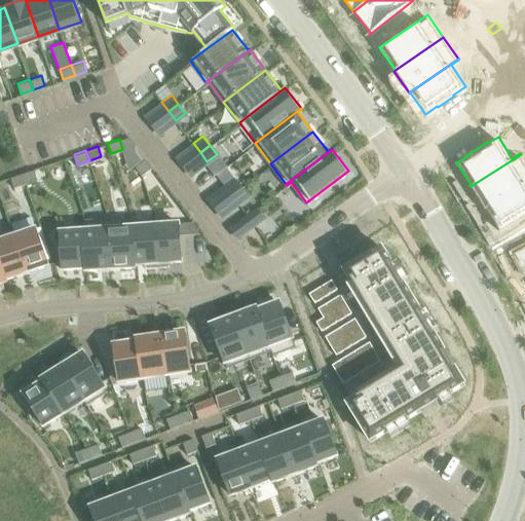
[(207,161),(205,162),(215,174),(227,164),(218,153),(217,154),(207,161)]
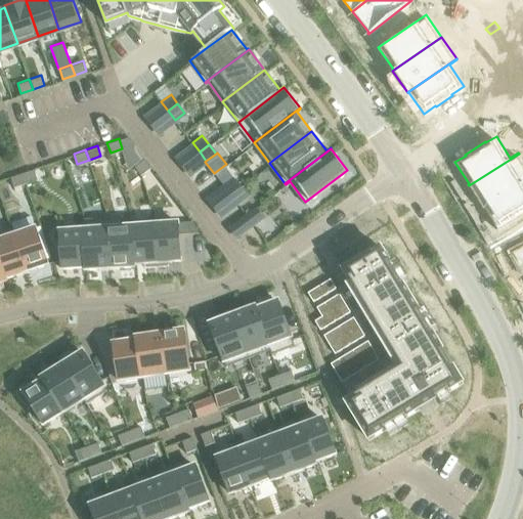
[(522,160),(519,154),(469,185),(482,208),(522,181),(522,160)]
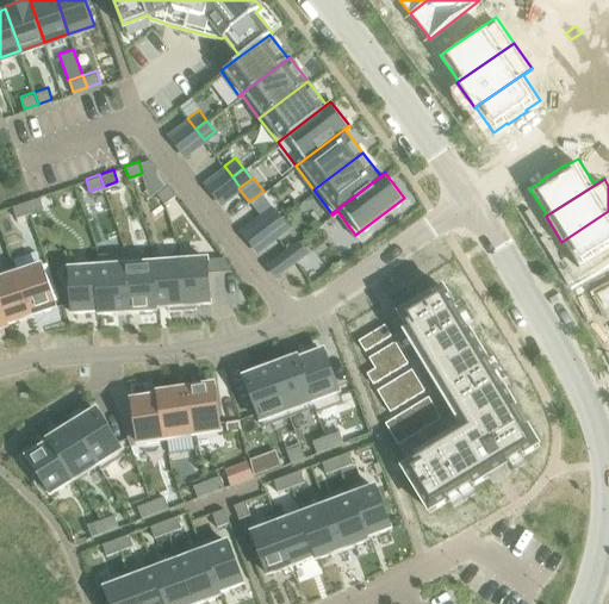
[(168,182),(156,192),(163,201),(175,193),(168,182)]
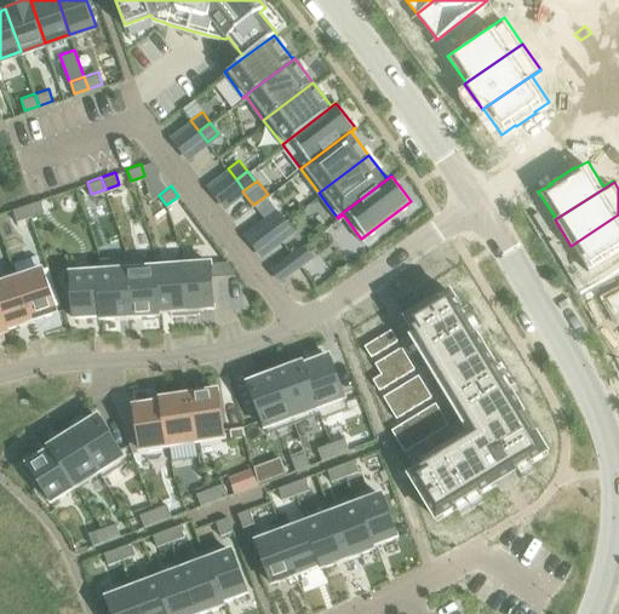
[(40,198),(26,202),(30,214),(44,210),(40,198)]
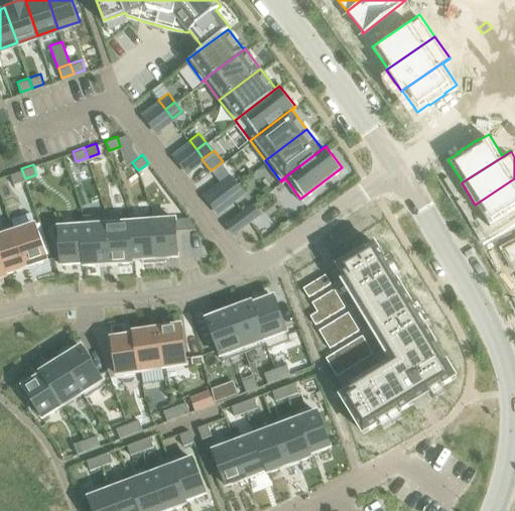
[(21,168),(10,172),(13,182),(25,178),(21,168)]
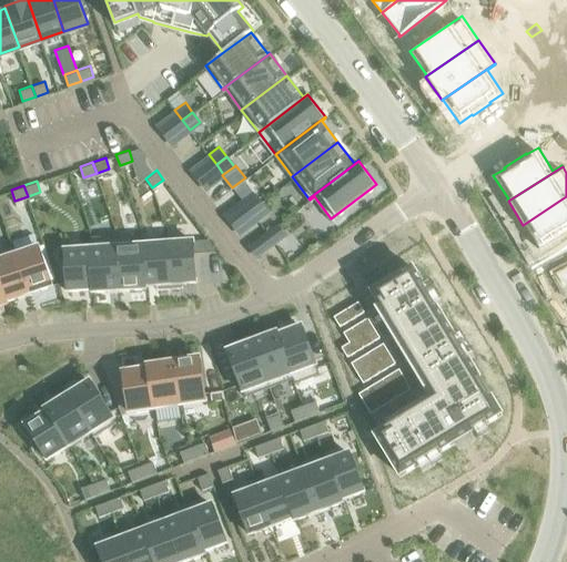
[(253,191),(243,198),(250,208),(260,201),(253,191)]
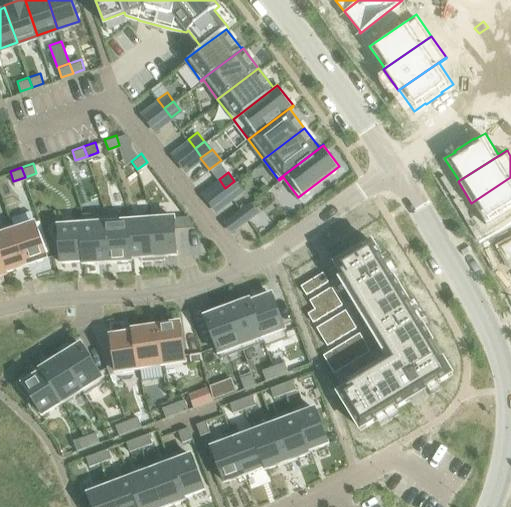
[(510,177),(471,203),(472,203),(473,203),(486,224),(510,208),(510,177)]
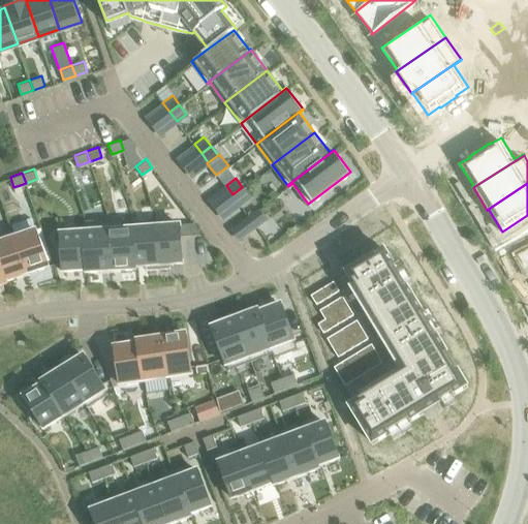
[(242,187),(233,194),(240,204),(249,196),(242,187)]
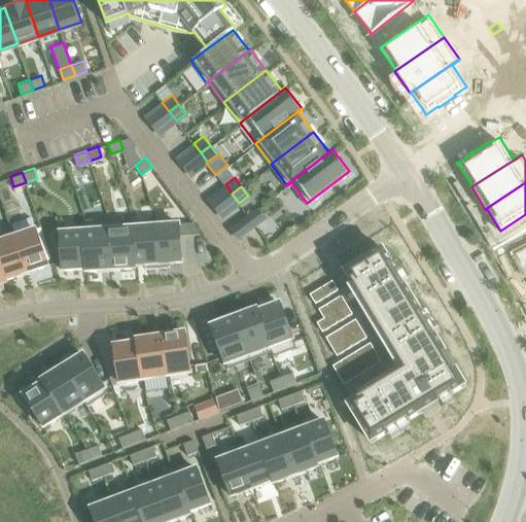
[(257,207),(248,214),(254,223),(264,216),(257,207)]
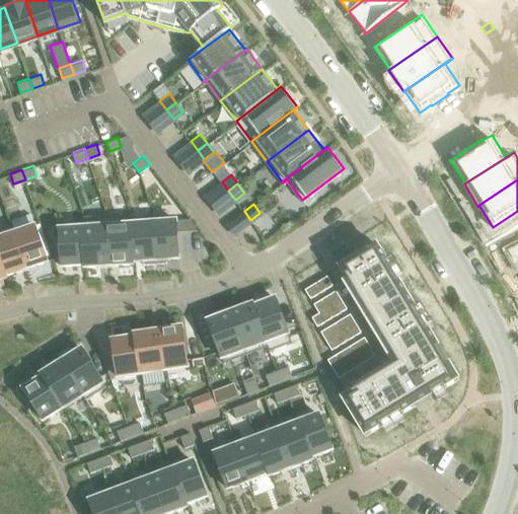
[(176,218),(152,220),(154,258),(178,255),(176,218)]
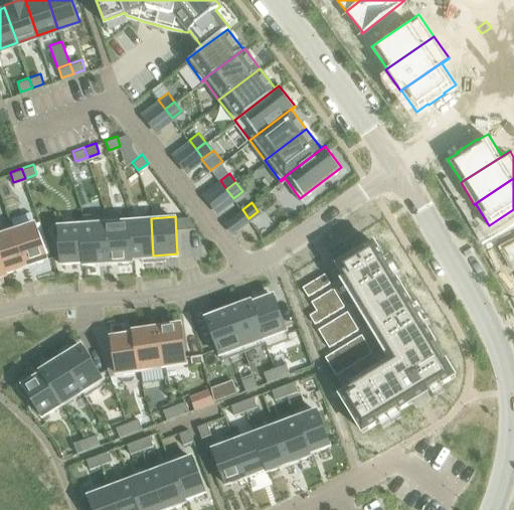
[(151,218),(129,219),(132,257),(153,256),(151,218)]
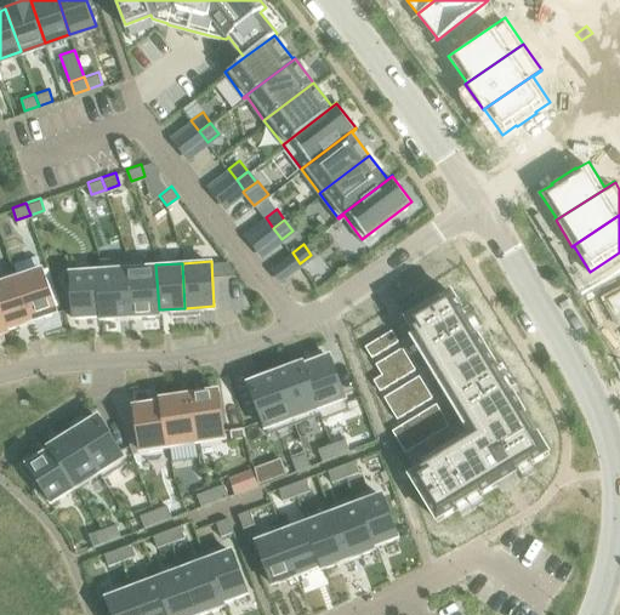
[(154,266),(126,267),(130,315),(158,313),(154,266)]
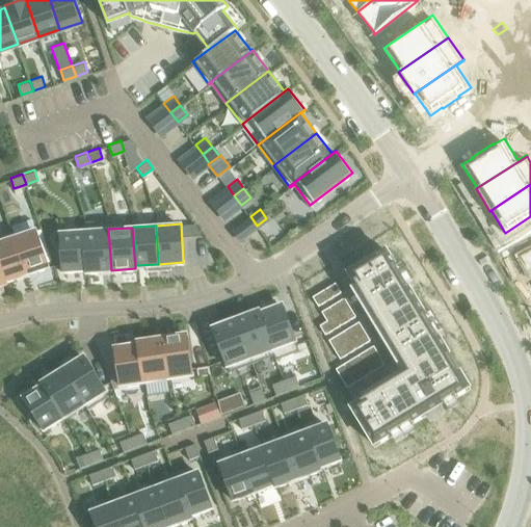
[(38,229),(15,236),(26,273),(50,266),(38,229)]
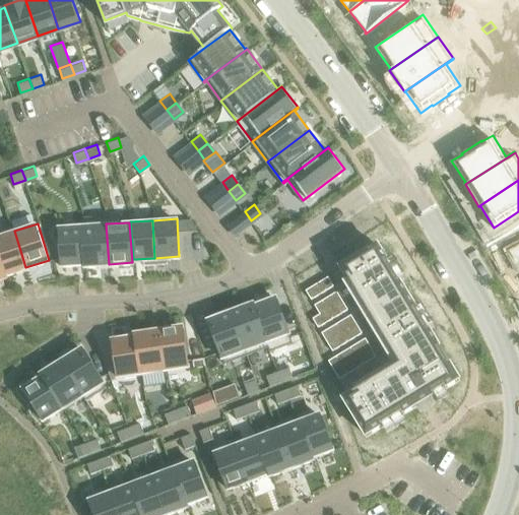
[(106,223),(83,226),(85,263),(85,265),(109,264),(106,223)]
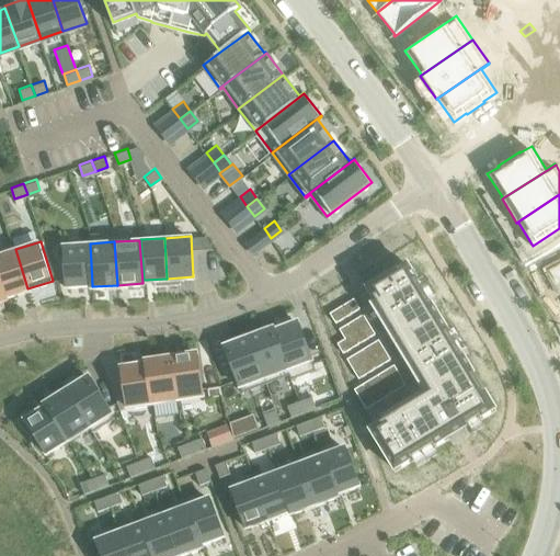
[(90,244),(64,245),(67,285),(92,284),(90,244)]
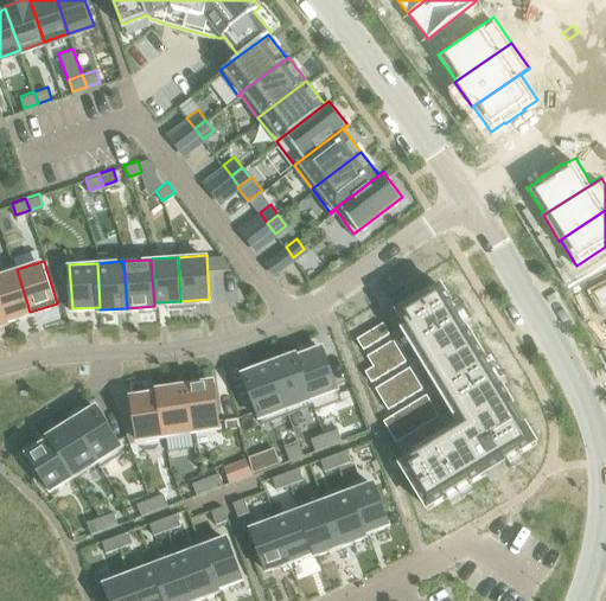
[(16,270),(0,275),(0,304),(5,320),(30,312),(16,270)]
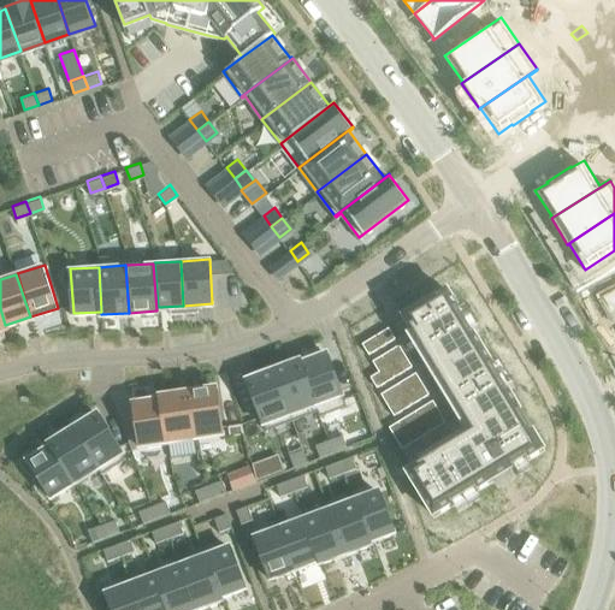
[(614,284),(599,294),(609,312),(614,308),(614,284)]
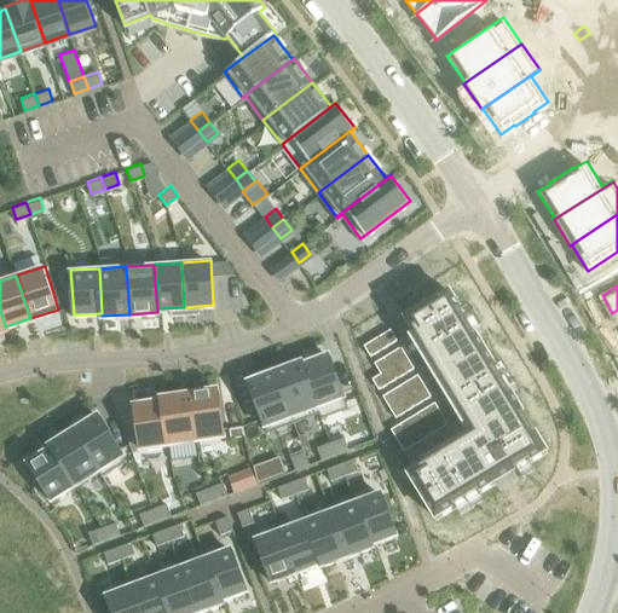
[(449,289),(406,317),(414,330),(475,431),(409,470),(435,515),(546,447),(449,289)]
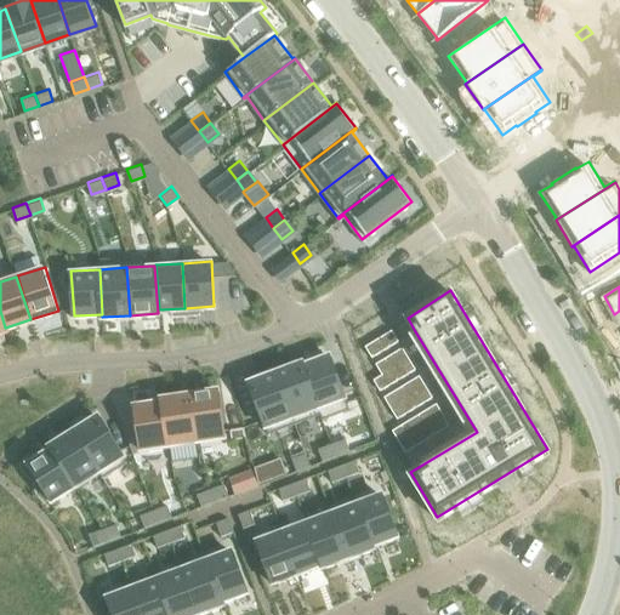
[(391,328),(364,343),(371,356),(373,354),(398,339),(391,328)]
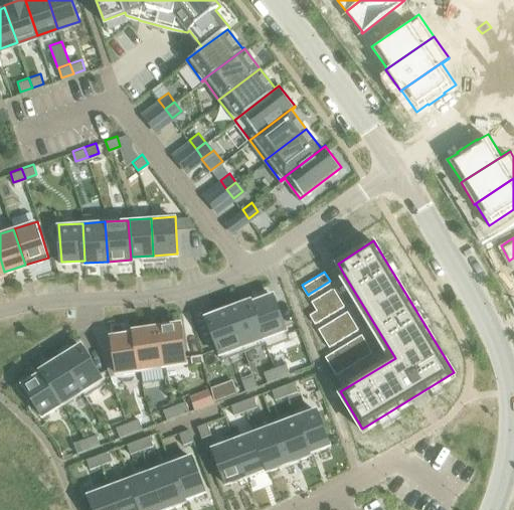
[(316,308),(309,313),(315,322),(344,304),(333,286),(311,300),(316,308)]
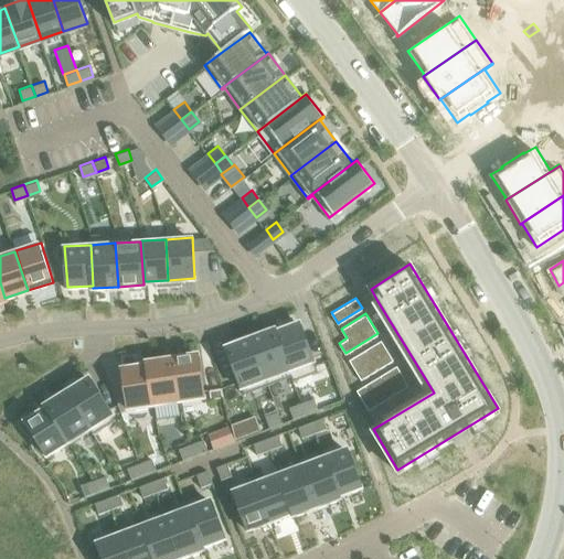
[(275,328),(274,328),(293,379),(317,369),(299,321),(276,330),(275,328)]
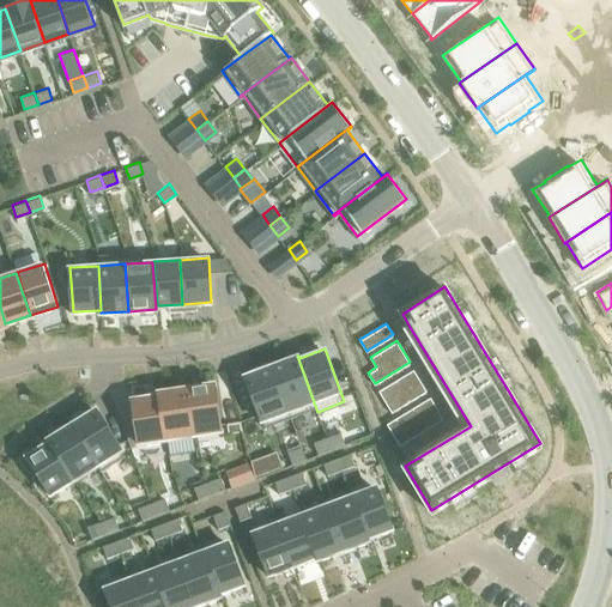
[(282,357),(271,362),(290,416),(315,406),(317,412),(297,356),(283,362),(282,357)]
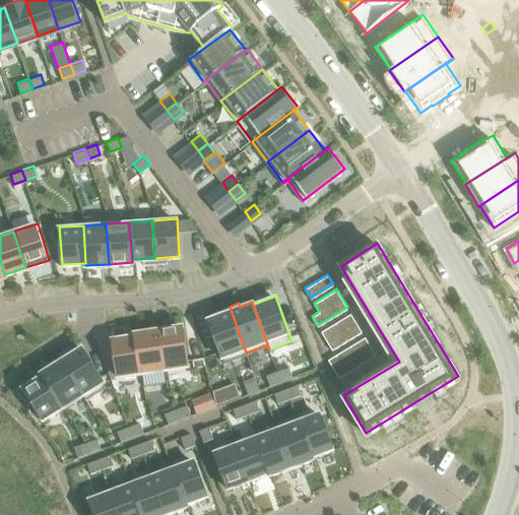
[(220,314),(208,318),(223,361),(246,352),(230,307),(219,310),(220,314)]
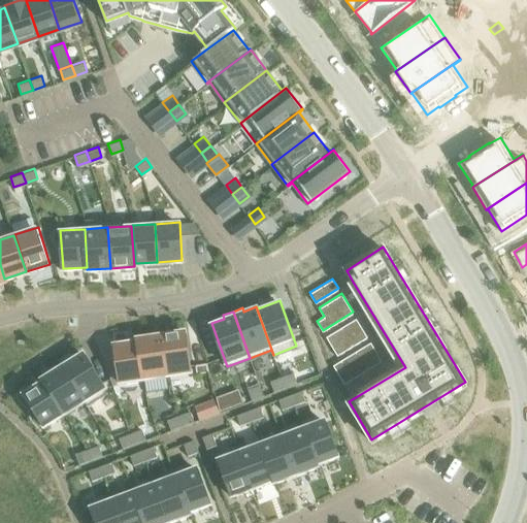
[(356,317),(326,335),(337,354),(367,335),(356,317)]
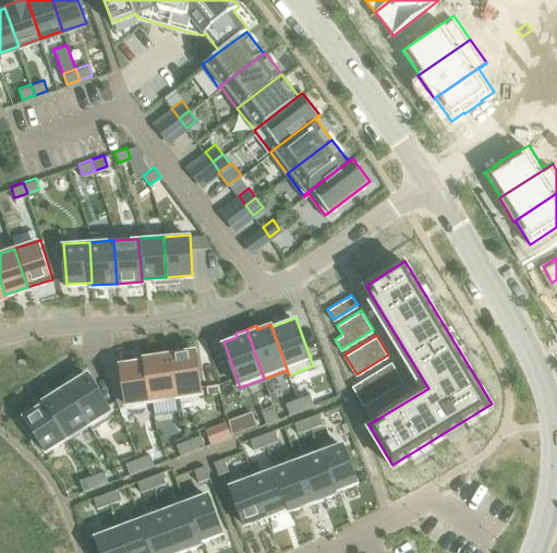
[(195,349),(170,352),(177,395),(202,392),(195,349)]
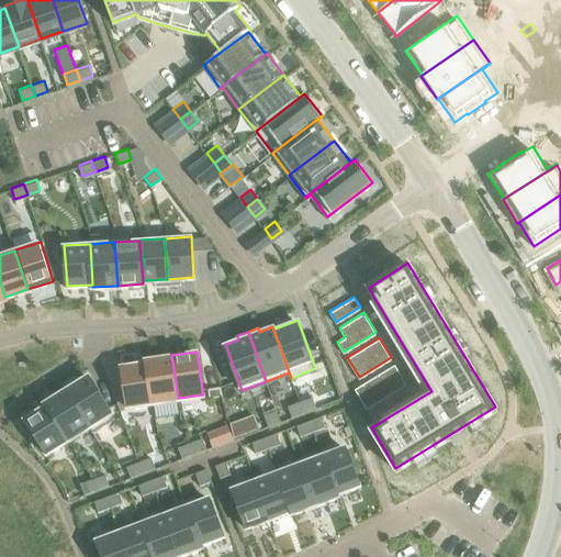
[(171,355),(146,358),(147,361),(153,402),(178,398),(171,355)]
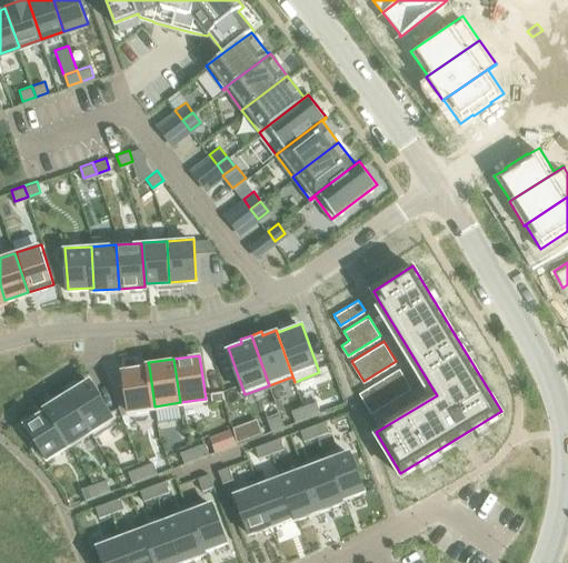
[(149,365),(122,369),(128,410),(155,406),(149,365)]
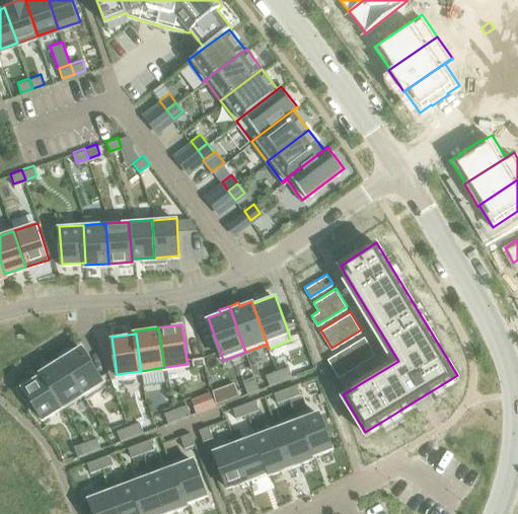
[(350,344),(327,357),(339,376),(373,355),(375,354),(364,335),(350,344)]
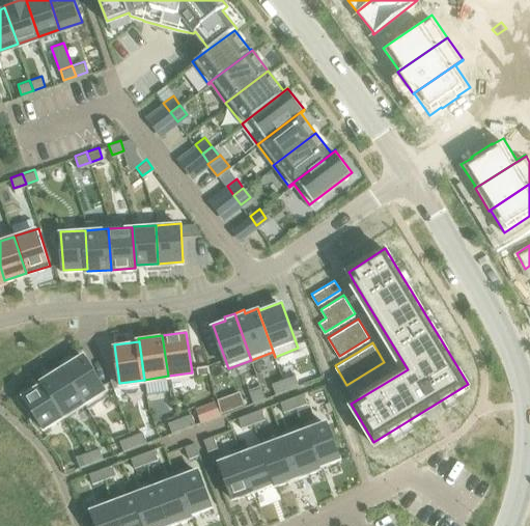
[(84,354),(62,367),(84,402),(106,388),(84,354)]
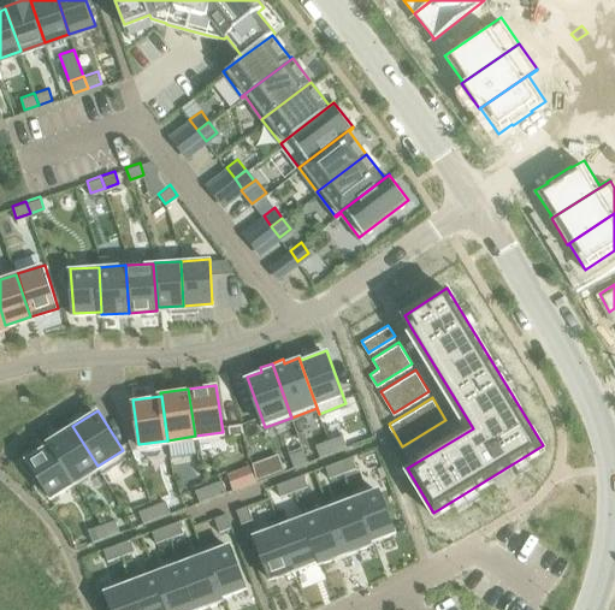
[(72,426),(49,440),(51,443),(75,480),(98,466),(72,426)]
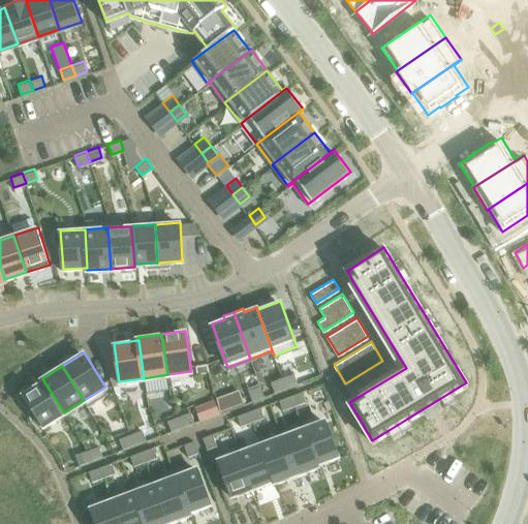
[(293,371),(282,376),(285,386),(298,381),(293,371)]
